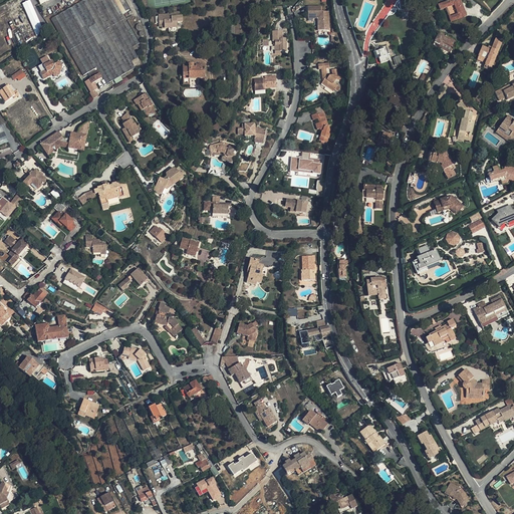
[(42,30),(28,0),(21,3),(35,34),(42,30)]
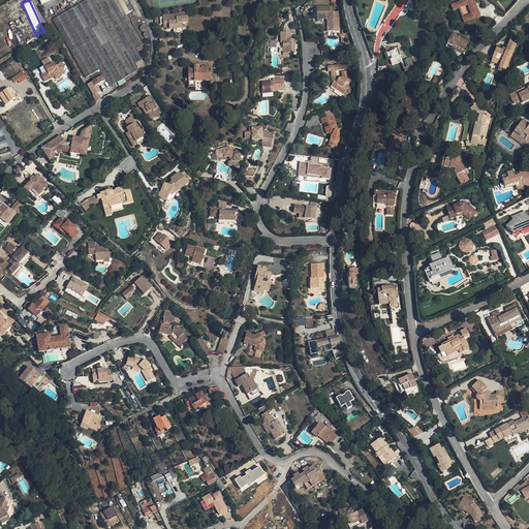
[(138,70),(134,64),(142,60),(137,53),(135,50),(142,47),(143,45),(125,14),(132,11),(126,0),(88,0),(53,21),(86,79),(100,70),(110,87),(138,70)]
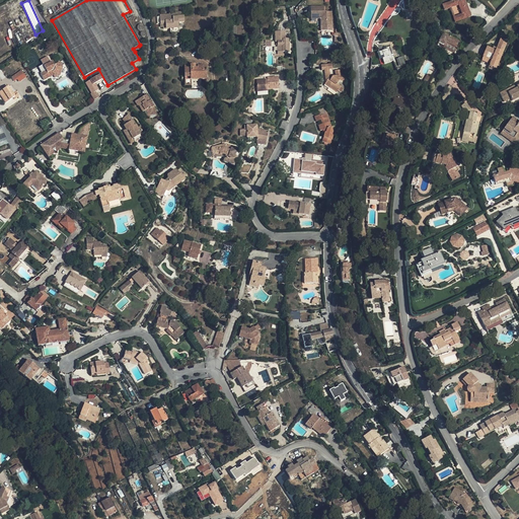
[(463,0),(449,0),(441,3),(443,9),(446,8),(450,7),(454,19),(468,14),(463,0)]
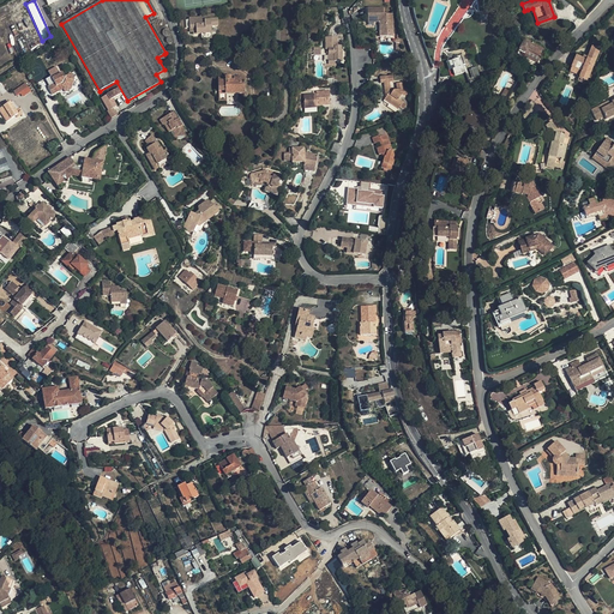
[(381,14),(381,8),(366,10),(366,24),(377,23),(377,37),(391,37),(390,14),(381,14)]
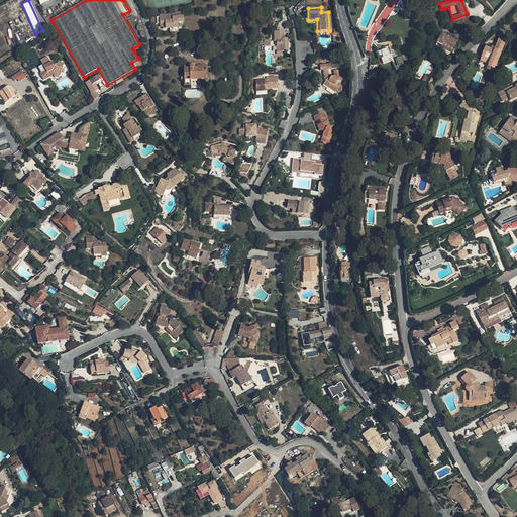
[(172,16),(159,17),(159,25),(162,25),(162,30),(177,29),(177,24),(172,24),(172,16)]
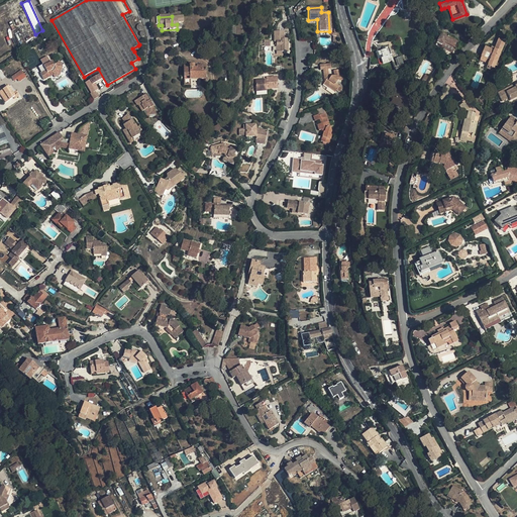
[(172,16),(172,24),(177,24),(183,23),(183,18),(182,18),(181,16),(172,16)]
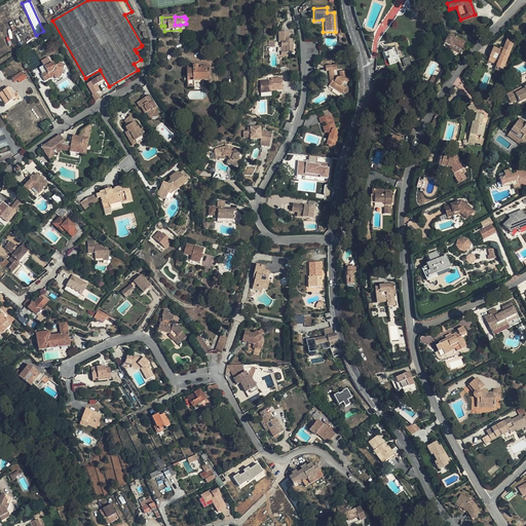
[(465,40),(448,32),(443,42),(446,43),(450,45),(451,42),(462,47),(465,40)]
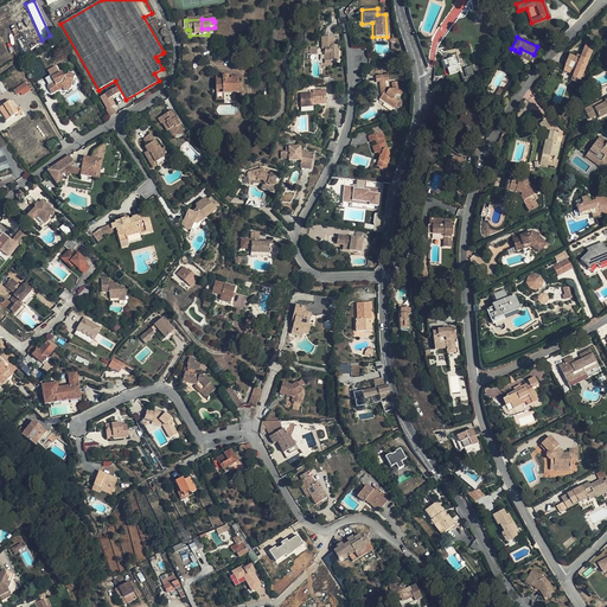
[(321,39),(321,51),(324,51),(324,55),(324,57),(324,63),(331,63),(338,63),(337,48),(332,48),(332,39),(321,39)]
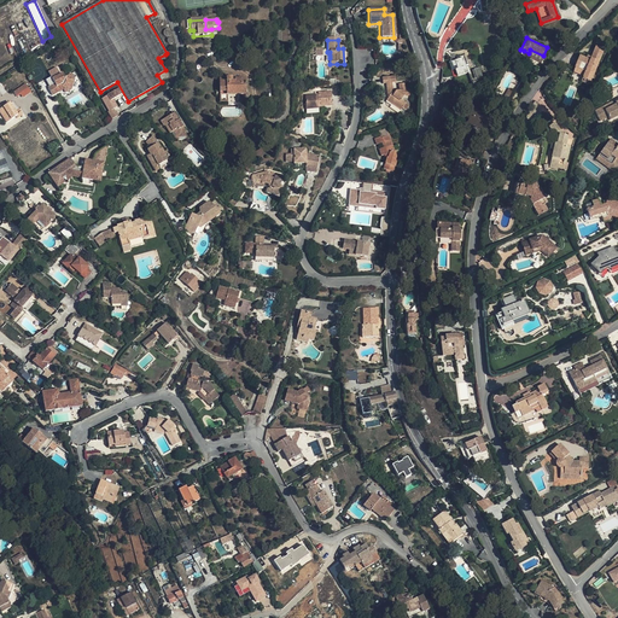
[(604,52),(595,50),(592,60),(590,62),(586,60),(579,58),(575,69),(576,70),(586,74),(583,79),(582,81),(590,85),(604,52)]
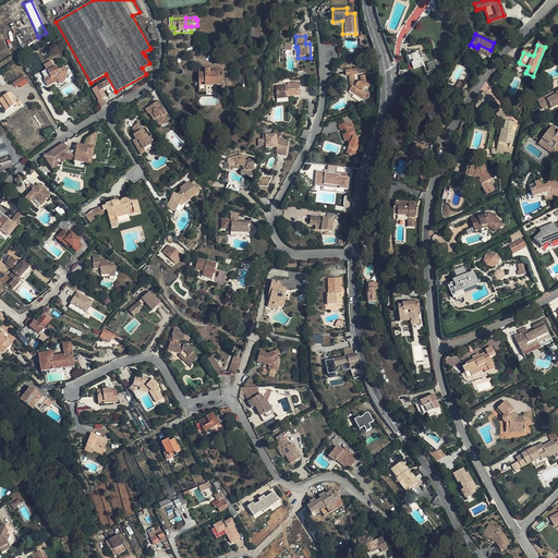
[(419,53),(411,56),(413,63),(411,64),(413,70),(424,67),(422,61),(421,61),(419,53)]
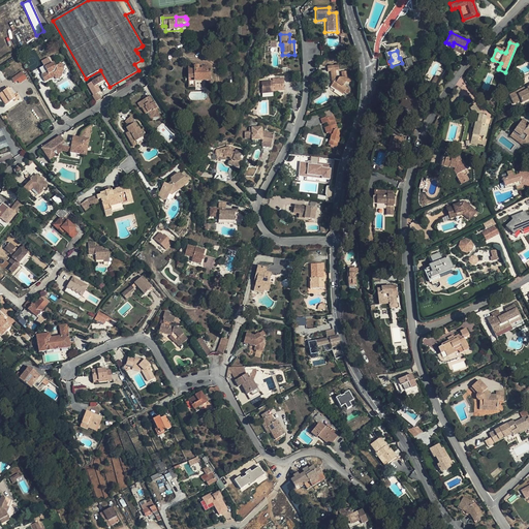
[(142,60),(134,64),(138,70),(145,67),(142,60)]
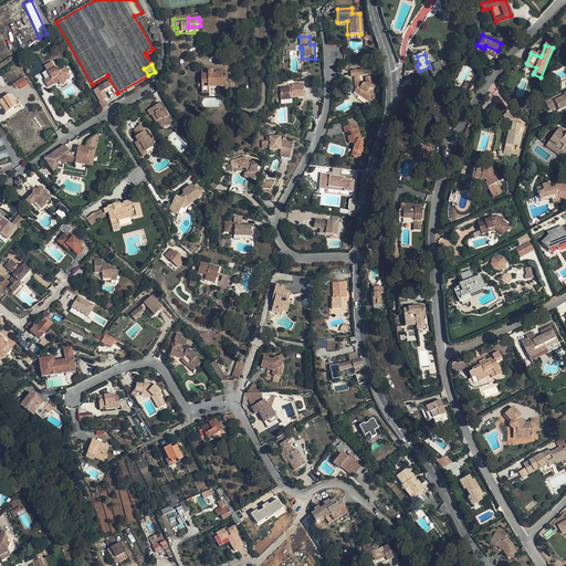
[(200,88),(215,88),(215,74),(215,72),(200,72),(200,88)]
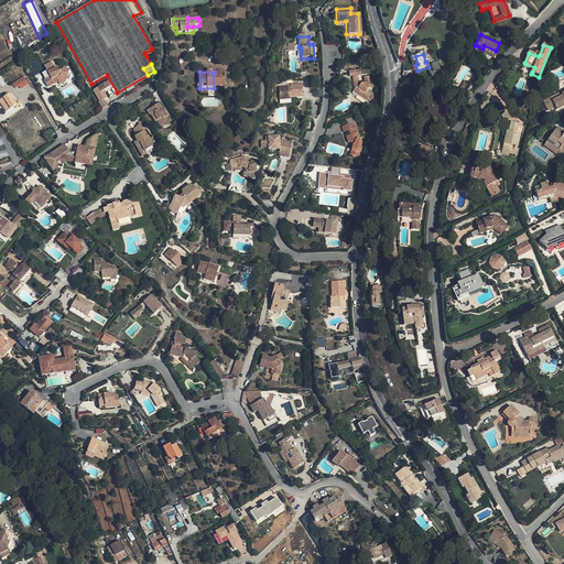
[(353,93),(366,102),(367,99),(370,101),(373,97),(366,91),(368,87),(375,87),(373,80),(370,82),(369,76),(364,76),(365,82),(364,84),(361,83),(359,83),(358,78),(361,77),(361,72),(349,74),(350,79),(353,78),(353,84),(354,85),(356,87),(353,93)]
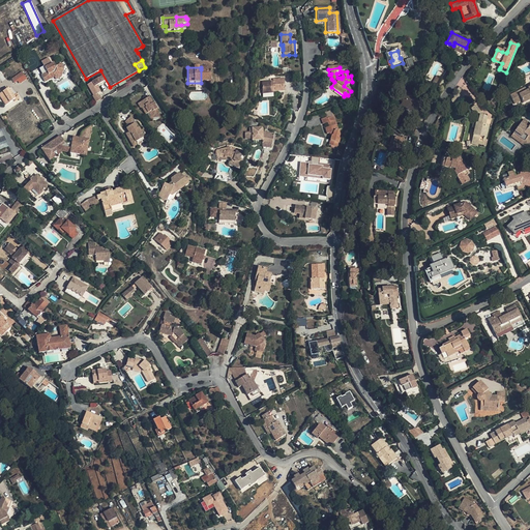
[(50,80),(42,83),(46,90),(48,89),(53,86),(52,84),(55,83),(56,84),(57,87),(62,85),(65,77),(62,71),(56,75),(54,71),(47,75),(50,80)]
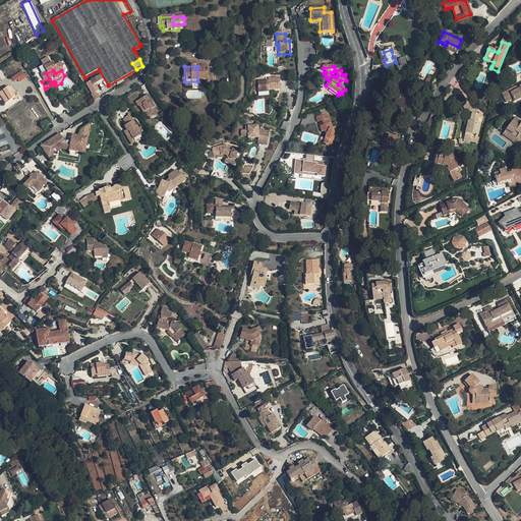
[(427,73),(424,80),(429,82),(430,80),(432,76),(427,73)]
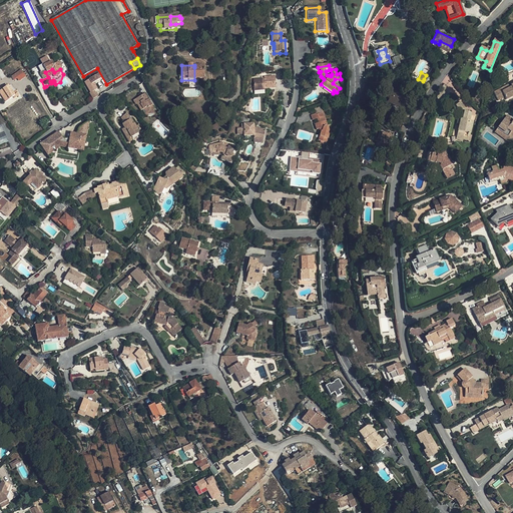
[(90,79),(84,83),(87,87),(93,83),(98,80),(95,76),(90,79)]
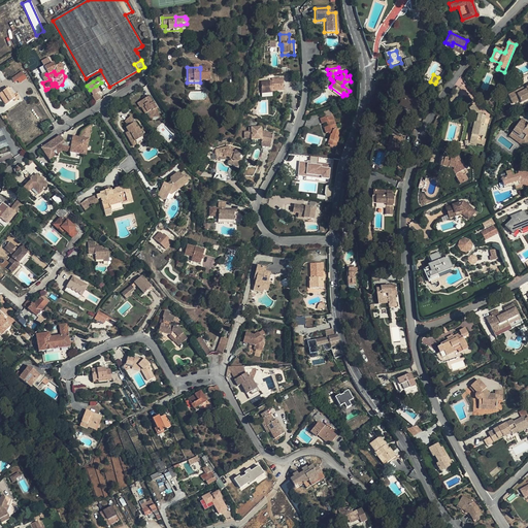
[(271,81),(259,83),(260,94),(262,94),(266,94),(272,93),(272,92),(283,92),(282,79),(271,80),(271,81)]
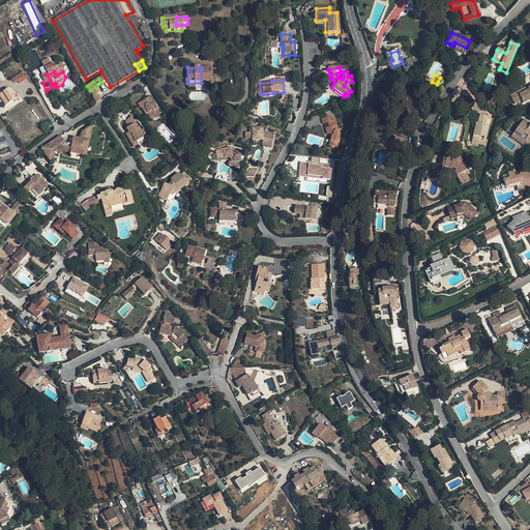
[(96,86),(90,90),(93,97),(92,97),(95,104),(100,100),(97,95),(100,92),(96,86)]
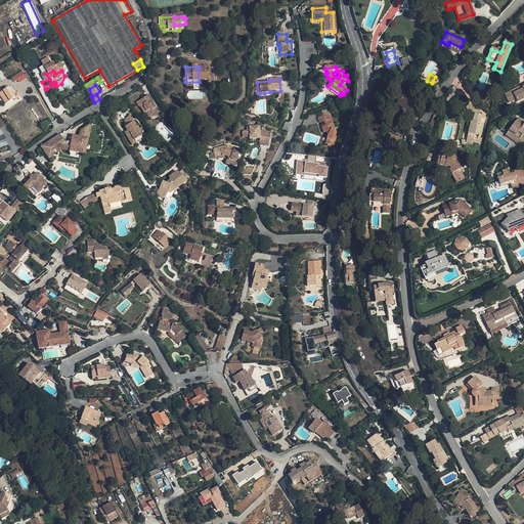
[(505,95),(509,103),(516,100),(517,102),(523,99),(523,86),(521,88),(520,87),(505,95)]
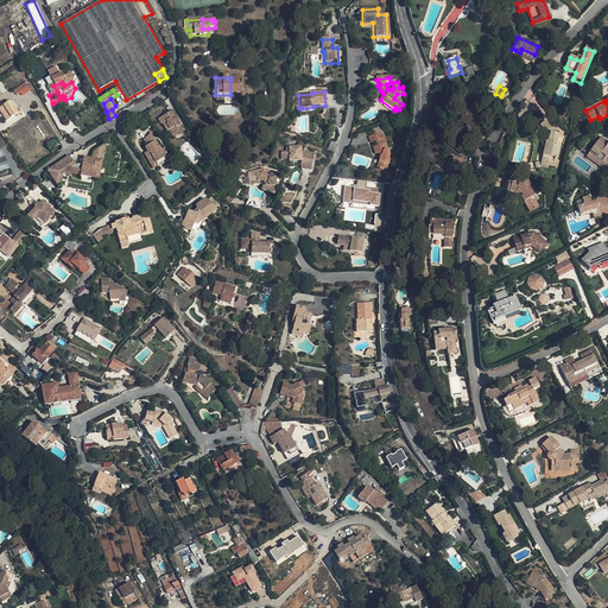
[(10,103),(0,108),(0,116),(5,124),(17,116),(18,115),(16,112),(10,103)]
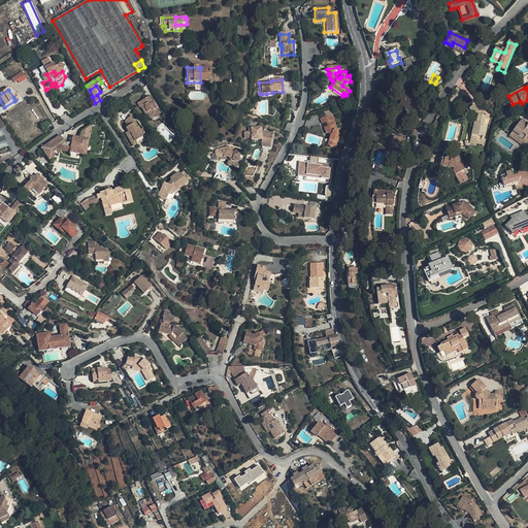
[(424,102),(407,96),(404,101),(403,100),(401,106),(400,108),(406,110),(411,113),(414,109),(416,110),(417,107),(421,108),(424,102)]
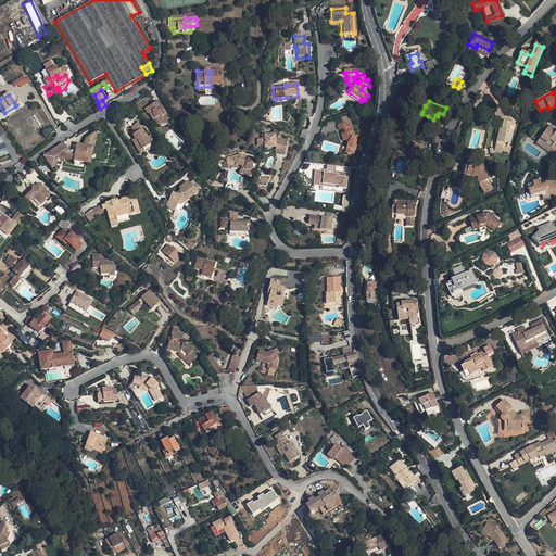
[(159,124),(166,123),(165,118),(163,114),(162,115),(160,113),(162,112),(155,102),(143,110),(147,114),(152,122),(153,121),(155,119),(159,124)]
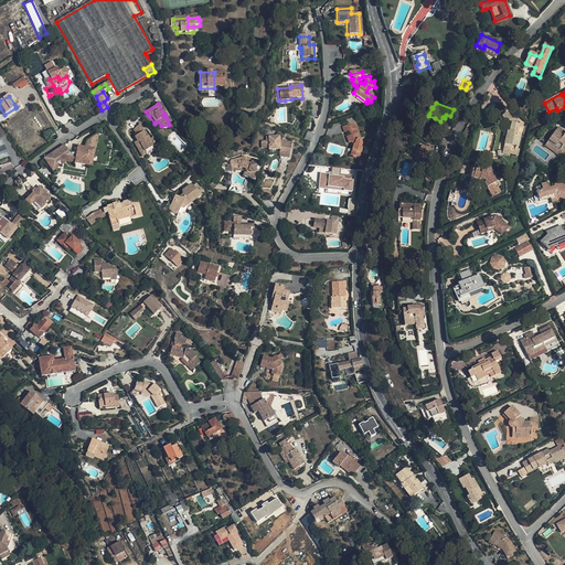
[(505,114),(501,117),(507,124),(505,126),(510,127),(509,132),(504,132),(502,138),(505,139),(502,150),(513,153),(514,148),(518,149),(520,135),(516,135),(518,127),(516,126),(514,125),(511,124),(512,121),(505,114)]
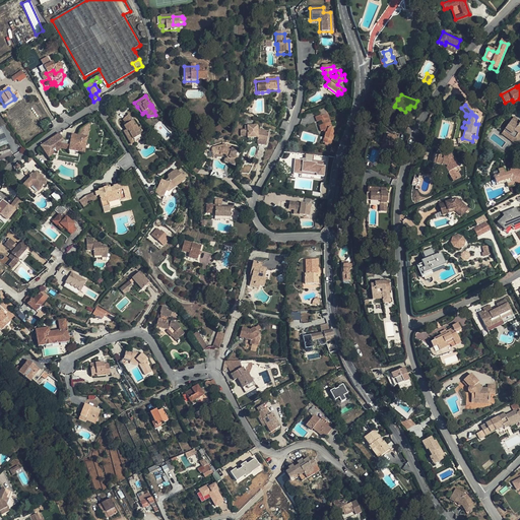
[(414,107),(410,106),(409,109),(407,108),(405,112),(412,114),(414,107)]
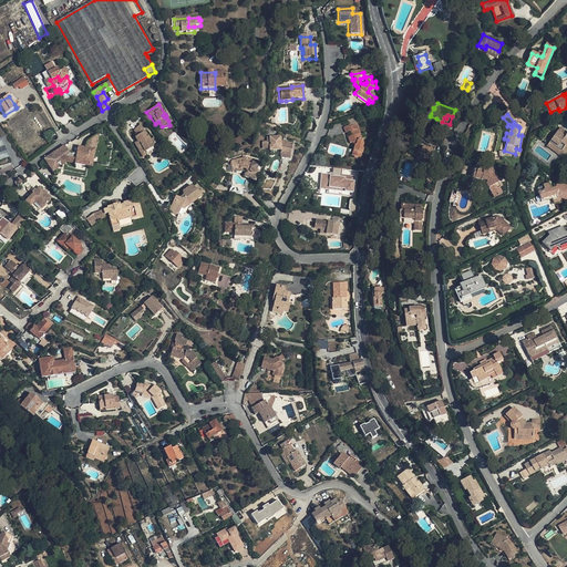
[(353,144),(351,154),(354,155),(358,156),(360,157),(362,147),(361,147),(362,143),(356,124),(349,126),(349,125),(342,127),(344,132),(349,131),(351,135),(347,136),(349,143),(352,142),(353,144)]
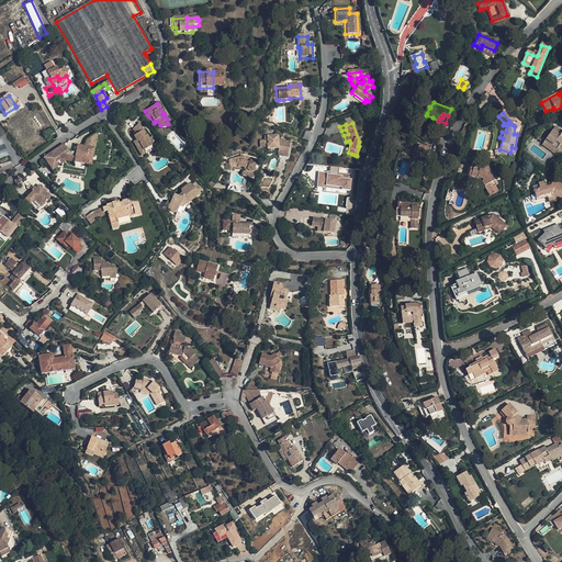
[(149,139),(144,131),(138,125),(133,131),(136,135),(134,137),(136,142),(137,141),(144,152),(155,145),(152,138),(149,139)]
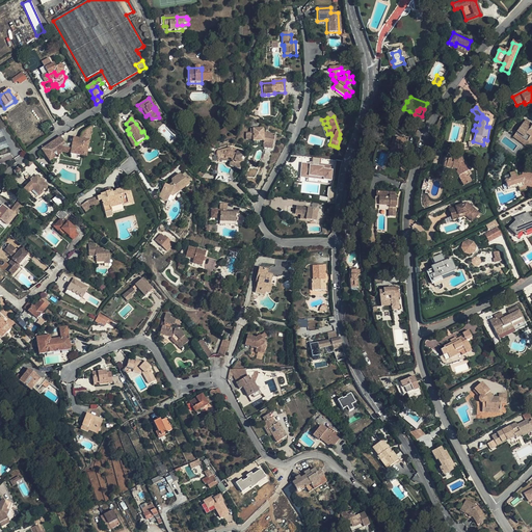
[(530,150),(531,147),(531,124),(526,120),(515,134),(523,139),(520,142),(530,150)]
